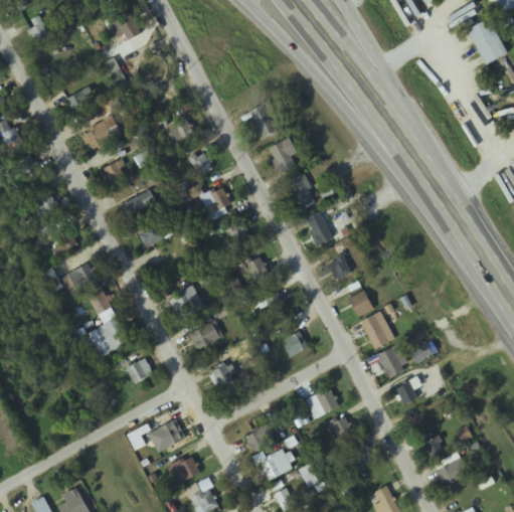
[(121,29),(134,20),(128,10),(114,19),(121,29)]
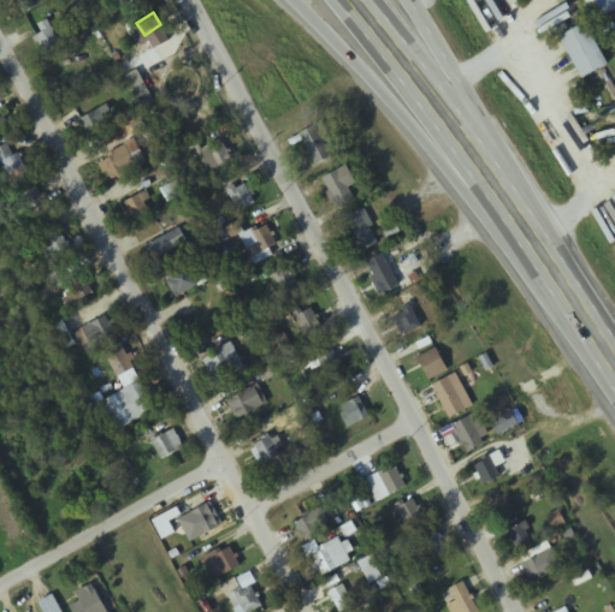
[(34,35),(45,54),(61,45),(47,18),(37,23),(41,30),(34,35)]
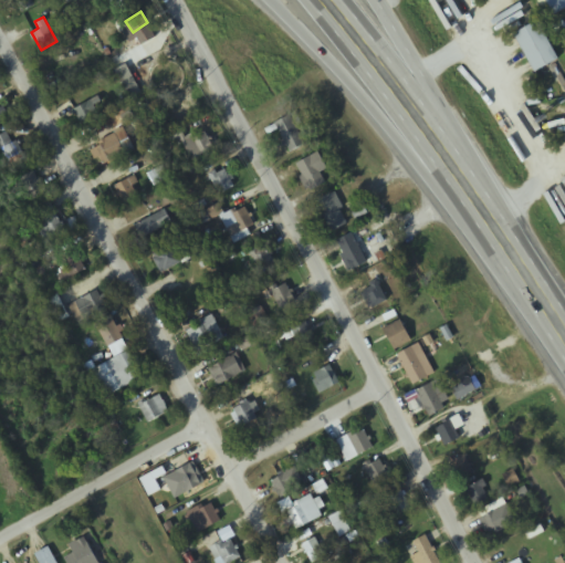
[(514,32),(534,71),(558,58),(539,19),(514,32)]
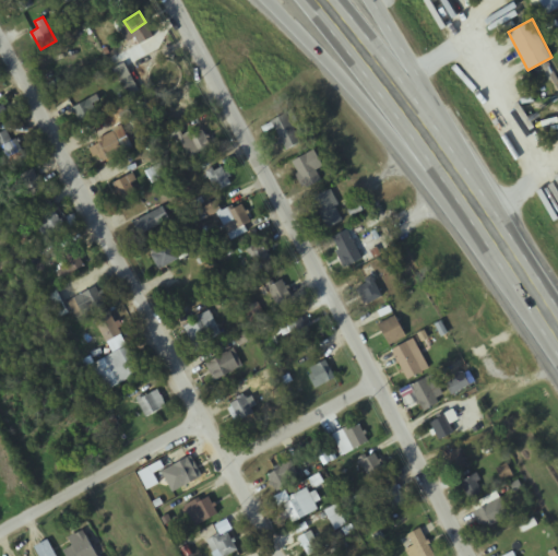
[(543,67),(548,78),(557,73),(553,62),(543,67)]
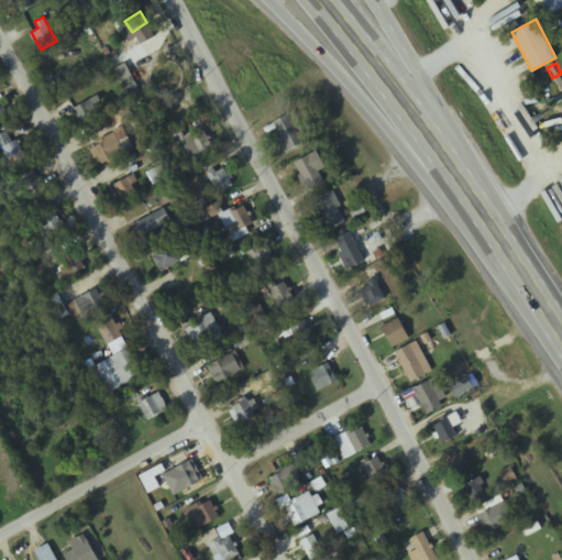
[(99,114),(91,98),(74,108),(81,123),(99,114)]
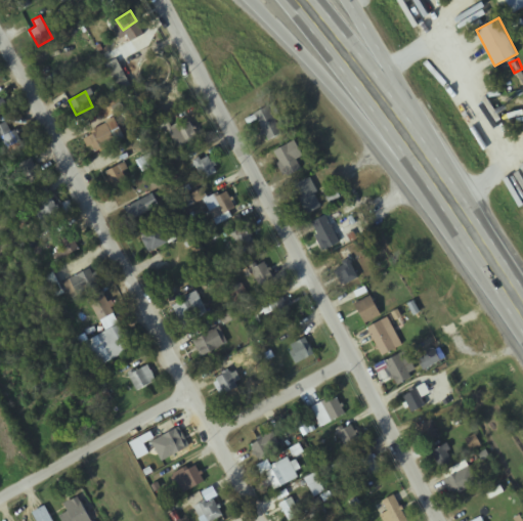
[(267,139),(282,133),(270,104),(255,112),(267,139)]
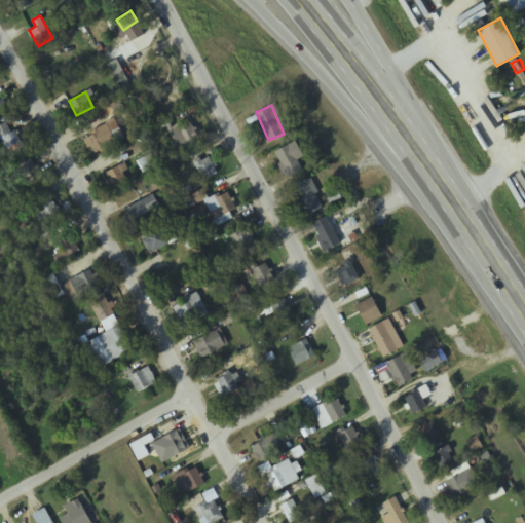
[(0,138),(6,153),(23,146),(11,119),(0,123),(0,138)]
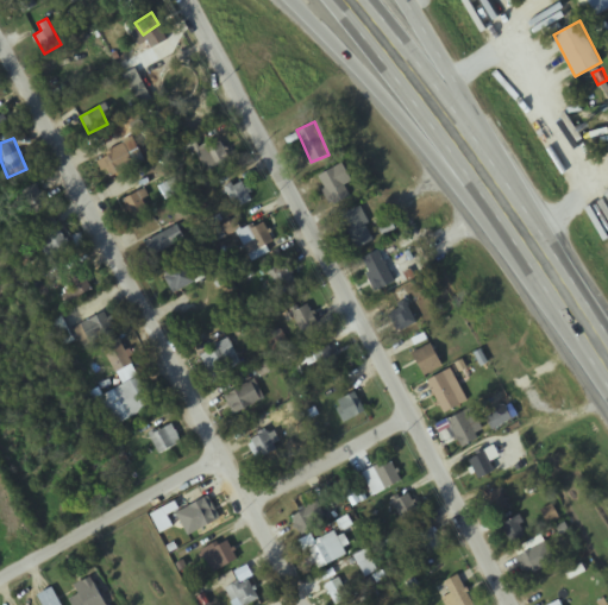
[(208,170),(231,158),(219,138),(198,150),(208,170)]
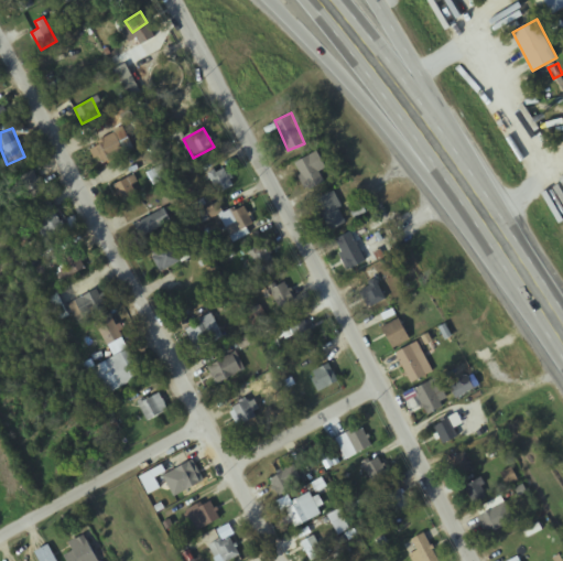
[(115,157),(106,139),(89,149),(98,165),(115,157)]
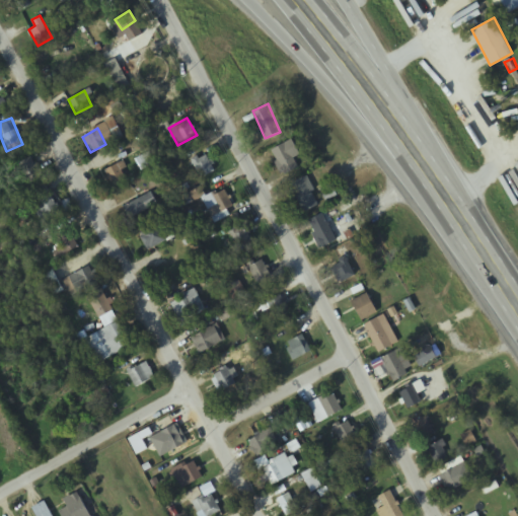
[(304,164),(292,139),(271,149),(284,174),(304,164)]
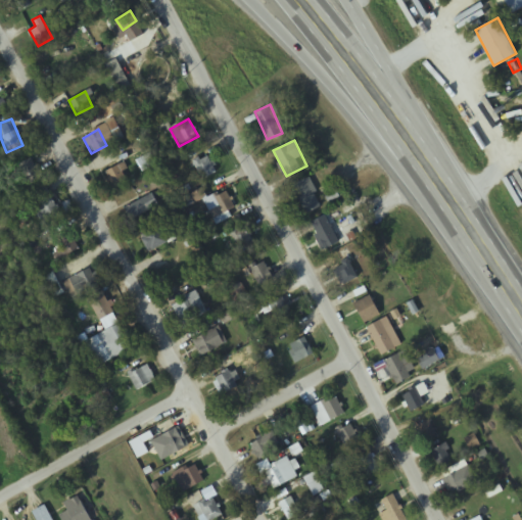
[(202,179),(217,171),(206,153),(192,161),(202,179)]
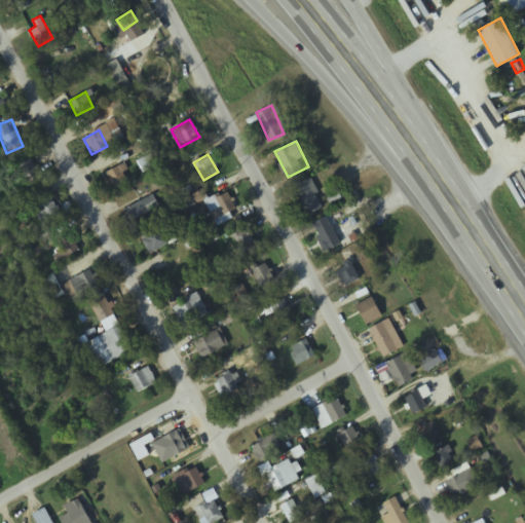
[(42,180),(32,158),(16,165),(27,187),(42,180)]
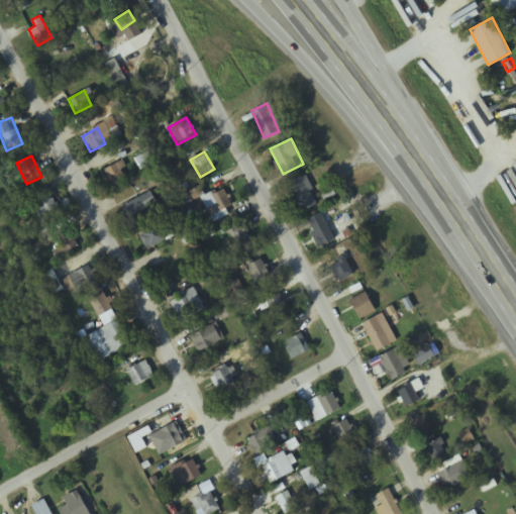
[(106,168),(112,183),(124,178),(118,163),(106,168)]
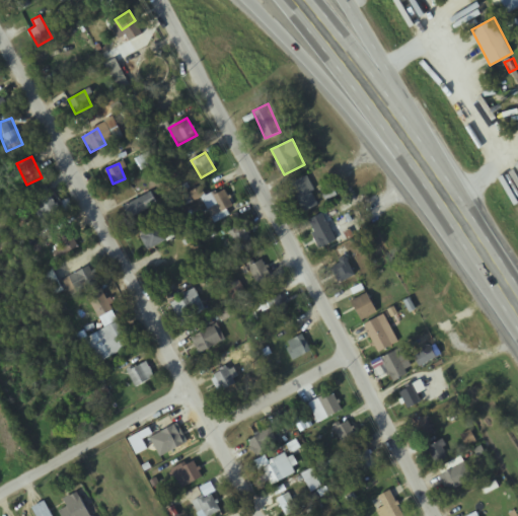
[(319,204),(306,174),(290,181),(303,211),(319,204)]
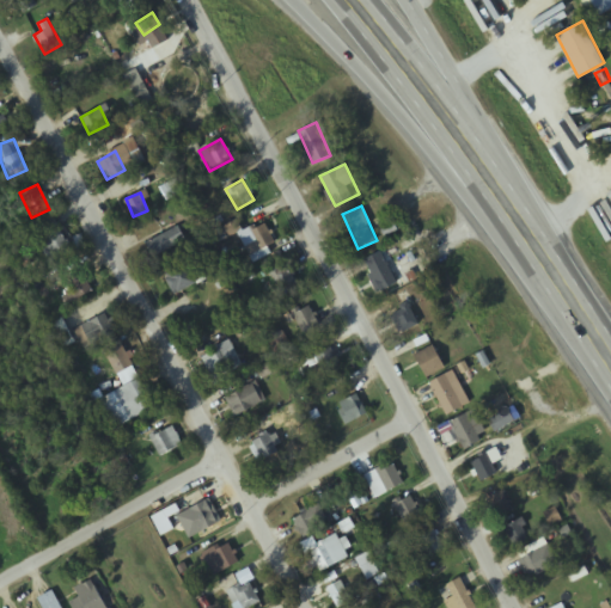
[(243,233),(266,249),(274,235),(251,220),(243,233)]
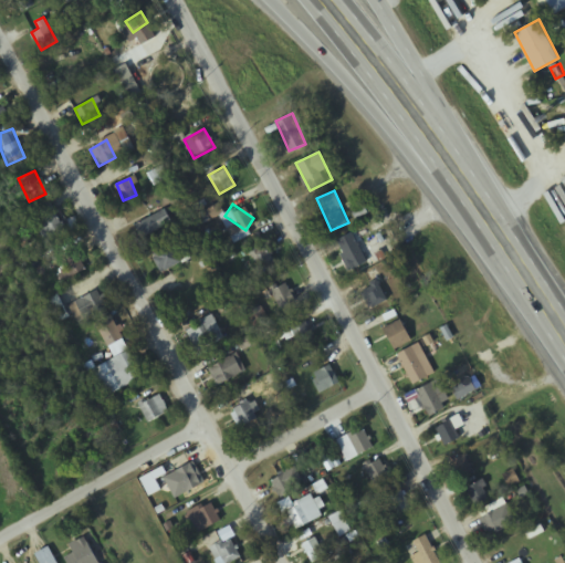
[(142,238),(171,220),(164,207),(134,225),(142,238)]
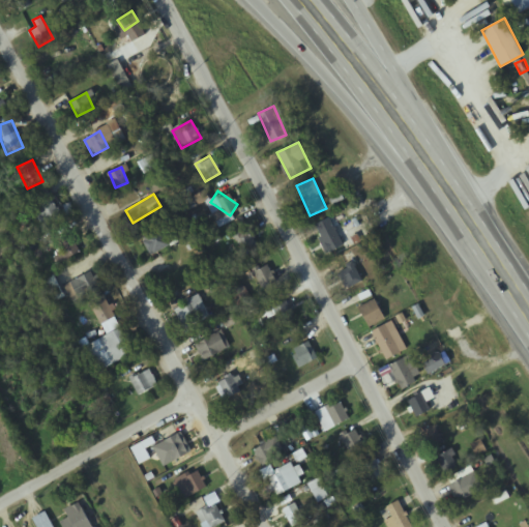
[(61,218),(53,199),(34,207),(42,227),(61,218)]
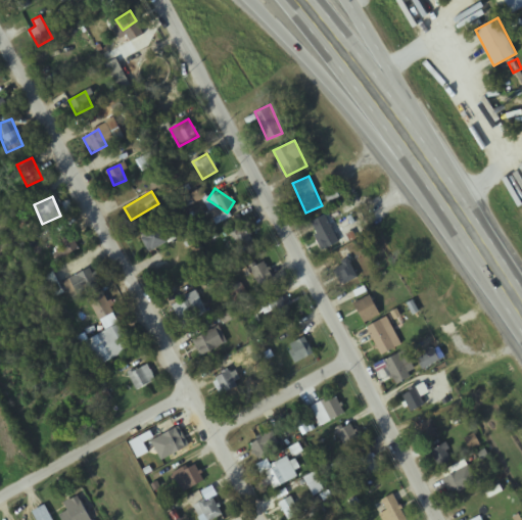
[(310,221),(324,248),(339,241),(325,214),(310,221)]
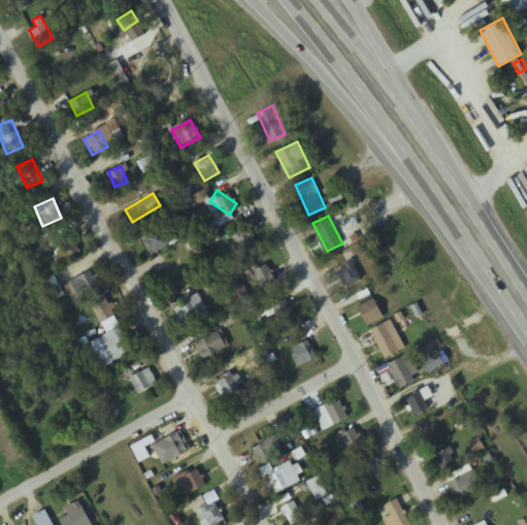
[(169,241),(157,224),(139,235),(152,253),(169,241)]
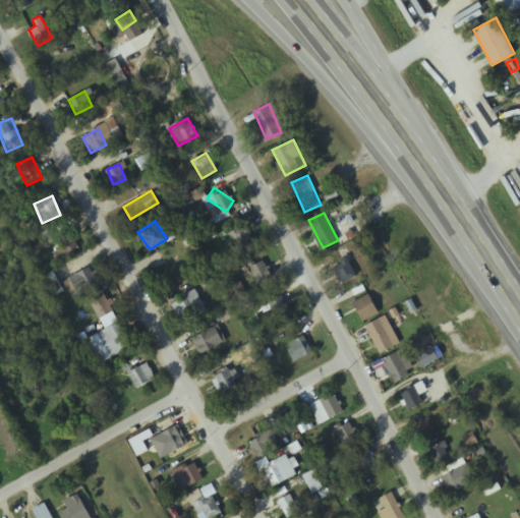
[(253,239),(243,226),(232,235),(241,248),(253,239)]
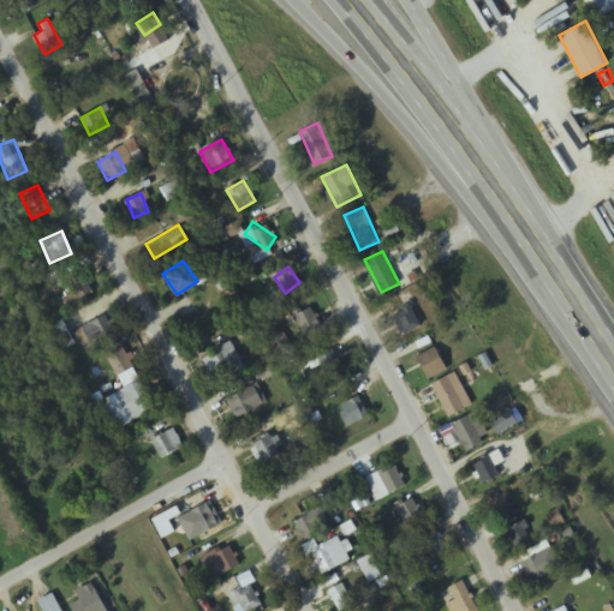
[(66,303),(93,293),(85,271),(70,277),(75,293),(64,297),(66,303)]
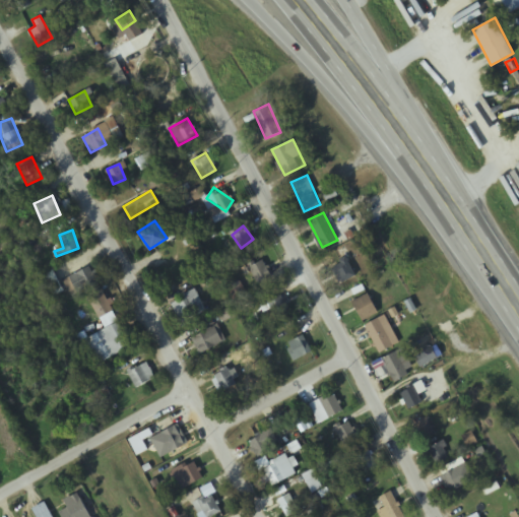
[(271,275),(261,257),(248,264),(257,282),(271,275)]
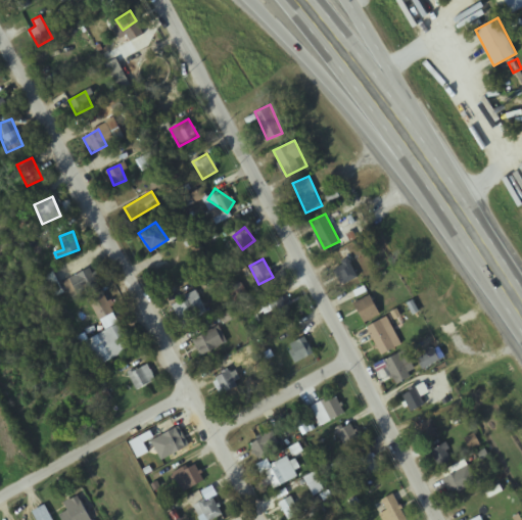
[(337,266),(343,283),(358,279),(351,262),(337,266)]
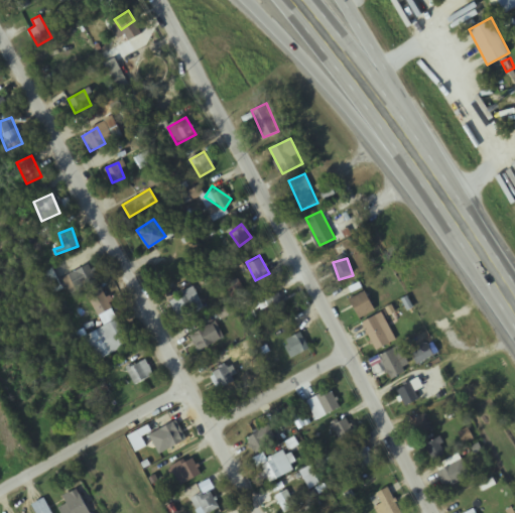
[(78,291),(98,277),(88,262),(68,275),(78,291)]
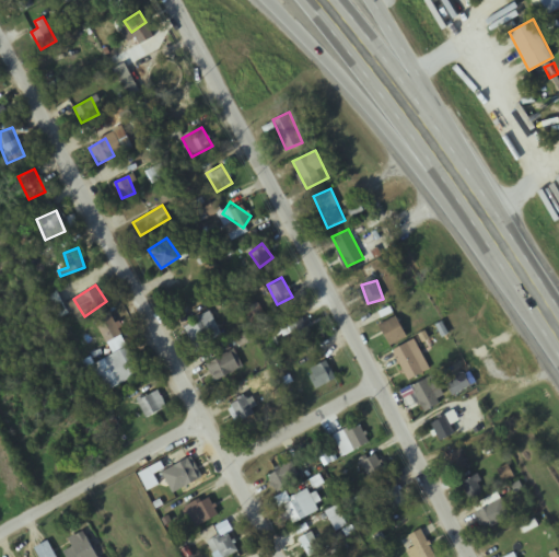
[(56,317),(68,312),(56,290),(44,296),(56,317)]
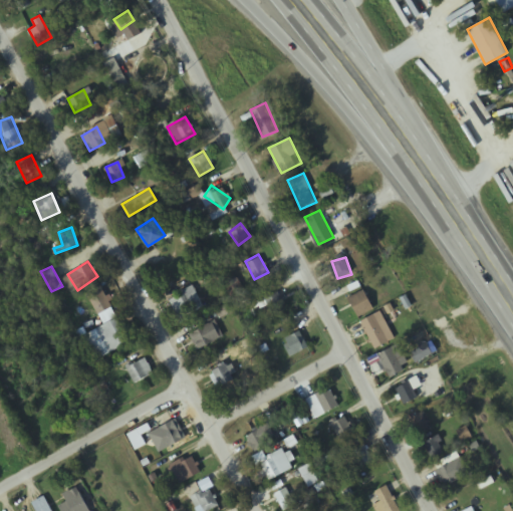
[(98,313),(112,305),(99,284),(85,293),(98,313)]
